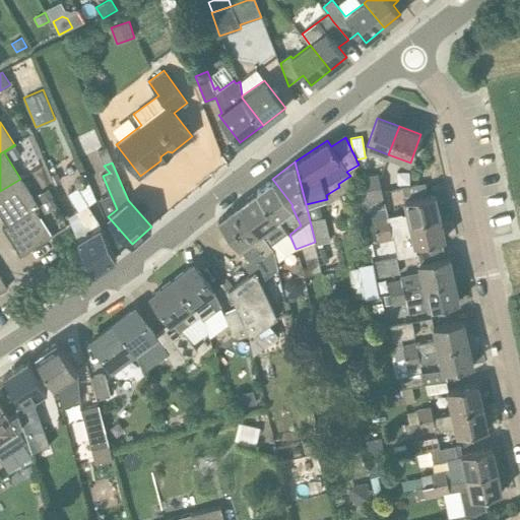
[(367,188),(381,185),(379,174),(365,177),(367,188)]
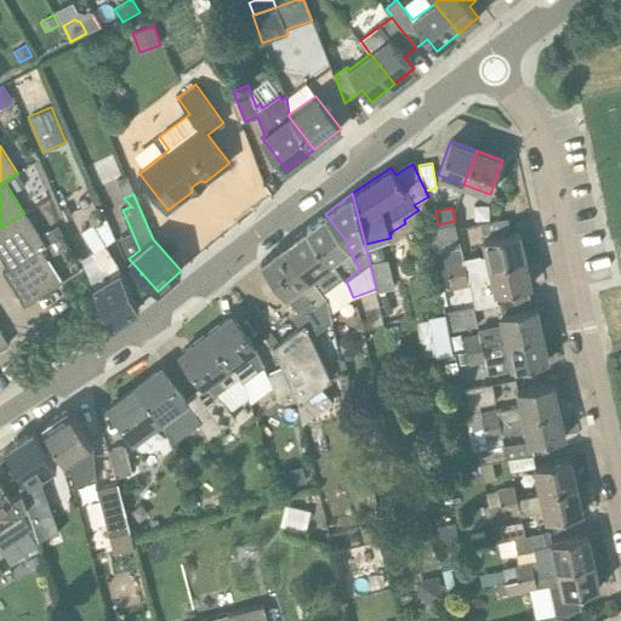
[(40,250),(46,246),(24,214),(0,228),(0,256),(7,269),(40,249),(40,250)]
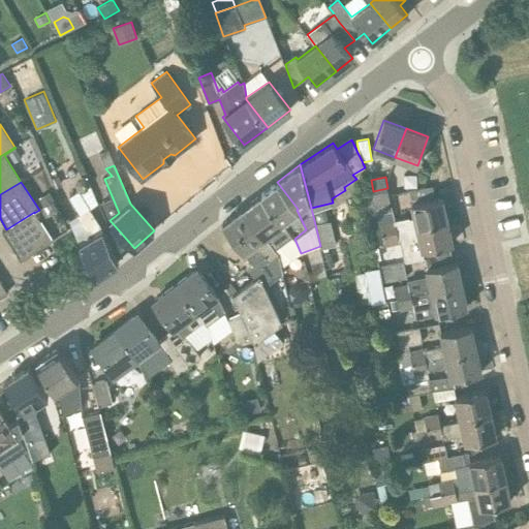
[(291,236),(294,239),(306,229),(297,210),(298,209),(277,182),(261,193),(282,222),(291,236)]
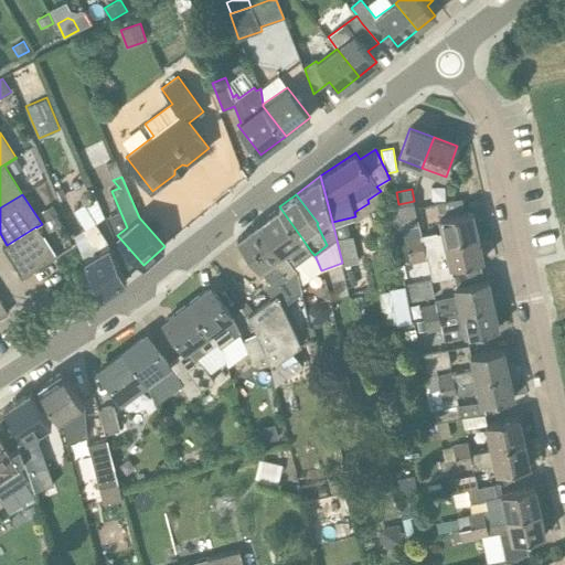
[(400,216),(416,213),(414,201),(398,204),(397,204),(400,216)]
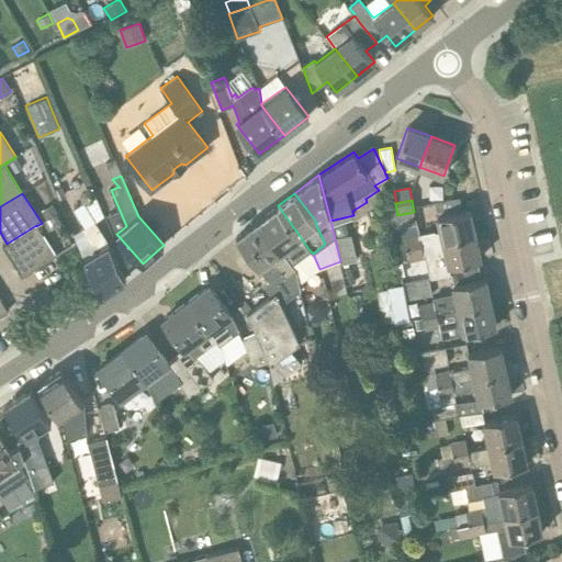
[(125,279),(108,245),(82,203),(74,209),(85,227),(80,229),(96,254),(85,261),(100,295),(101,294),(101,295),(125,279)]
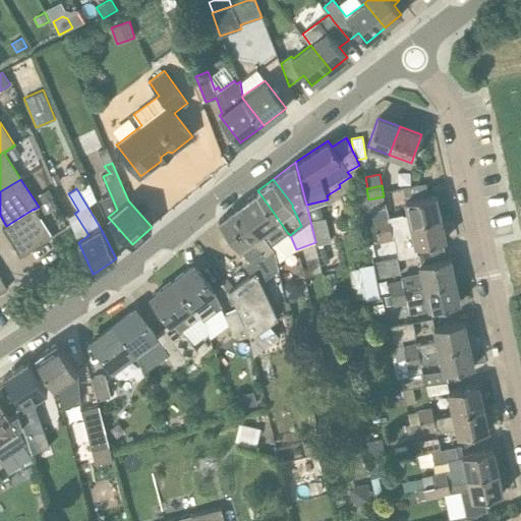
[(368,199),(366,188),(357,190),(361,213),(387,209),(384,196),(368,199)]
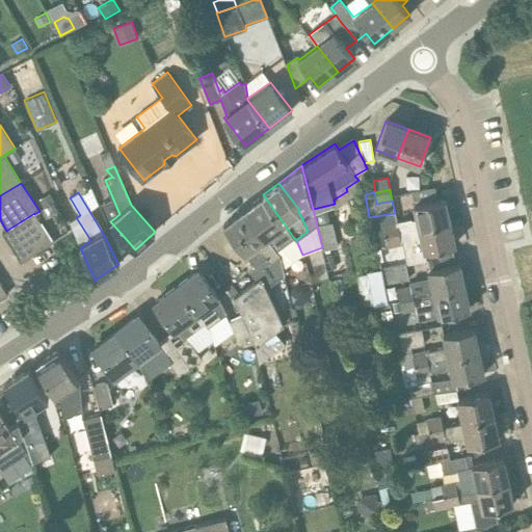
[(42,209),(54,202),(49,193),(36,201),(42,209)]
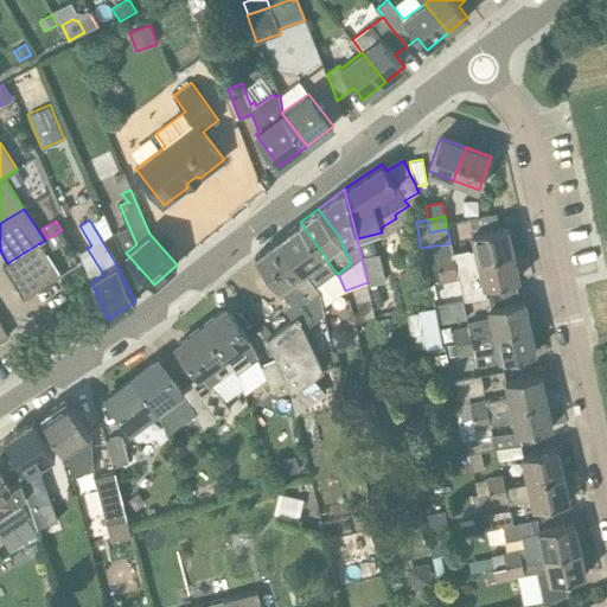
[(318,291),(314,285),(334,270),(324,255),(300,222),(279,238),(255,256),(280,291),(291,304),(304,294),(307,298),(318,291)]
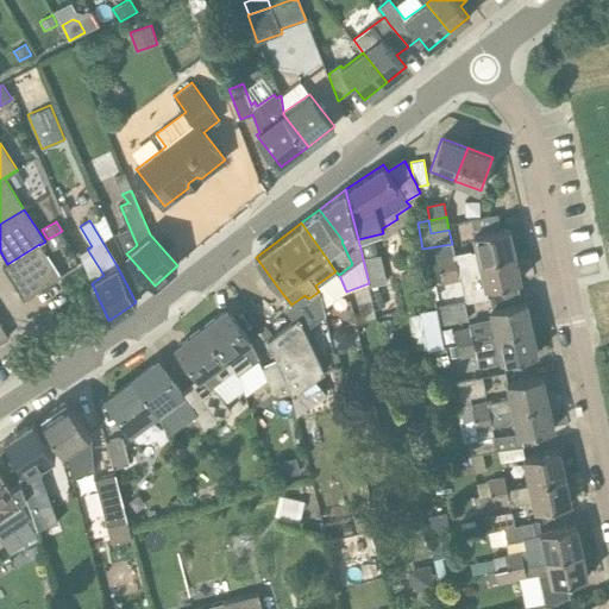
[(488,259),(515,253),(508,227),(472,236),(476,251),(471,251),(427,261),(429,271),(439,269),(440,270),(488,259)]
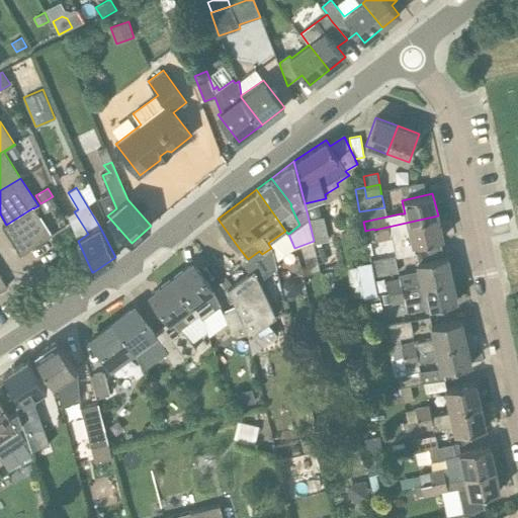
[(57,205),(52,197),(39,205),(44,213),(57,205)]
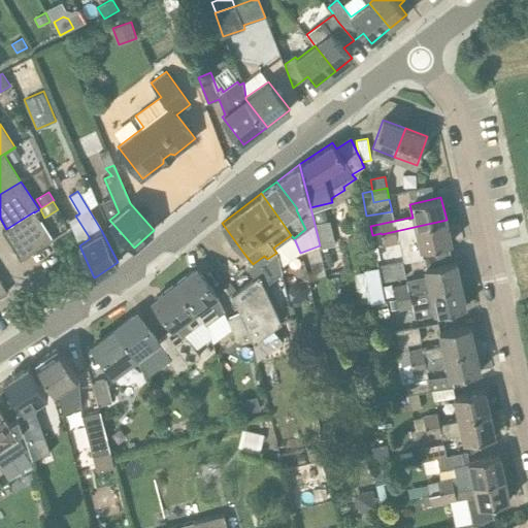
[(325,208),(312,211),(316,223),(327,220),(325,208)]
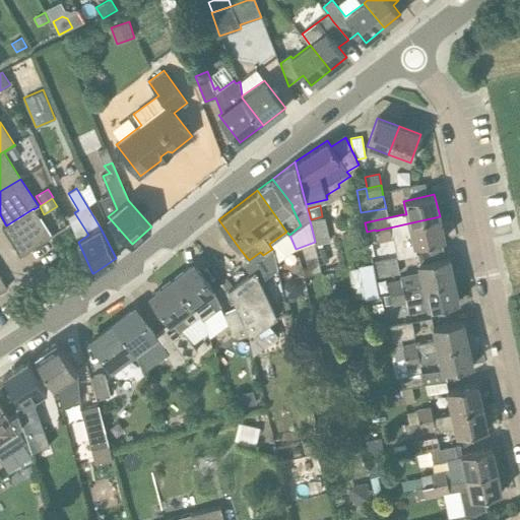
[(41,218),(34,209),(34,208),(6,225),(2,229),(20,256),(51,236),(41,218)]
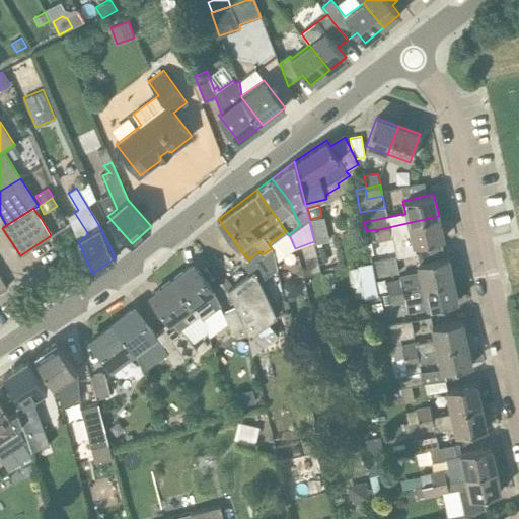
[(417,252),(416,244),(443,238),(439,216),(416,221),(375,230),(374,229),(366,231),(368,242),(393,238),(396,256),(417,252)]
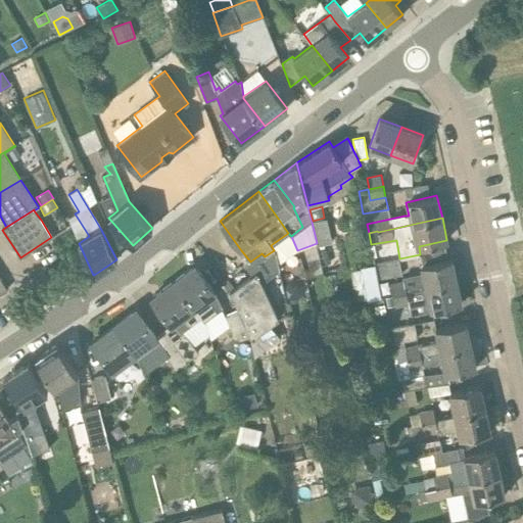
[(312,222),(317,243),(318,245),(332,243),(327,219),(312,222)]
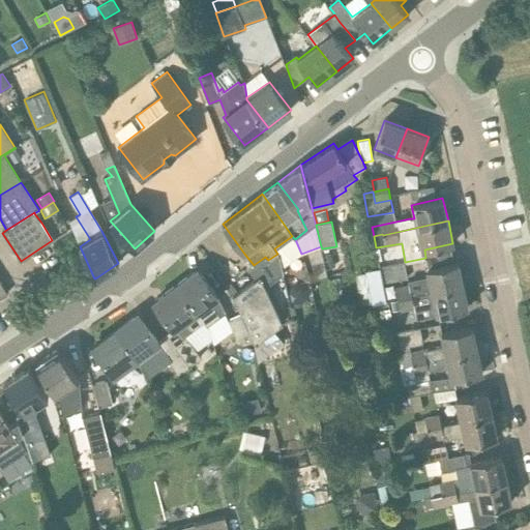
[(458,262),(453,263),(428,268),(430,276),(409,281),(410,285),(395,287),(399,299),(412,296),(432,292),(462,285),(458,262)]
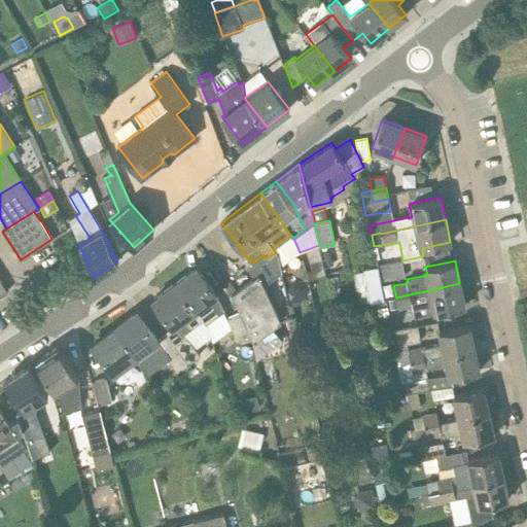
[(401,261),(378,267),(381,281),(405,276),(401,261)]
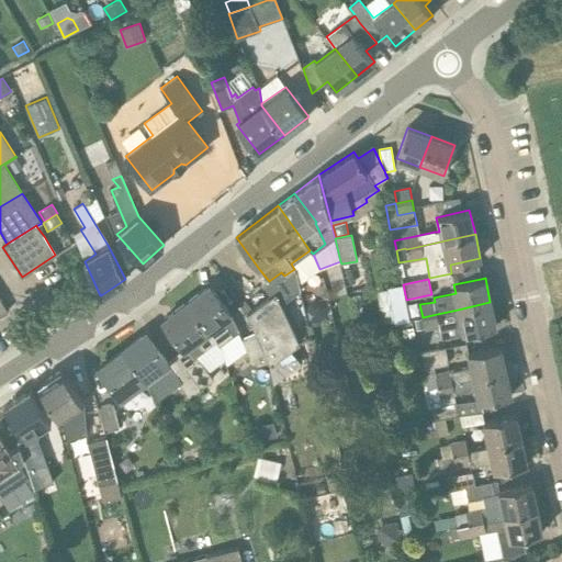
[(224,322),(232,315),(210,285),(188,302),(221,344),(233,334),(224,322)]
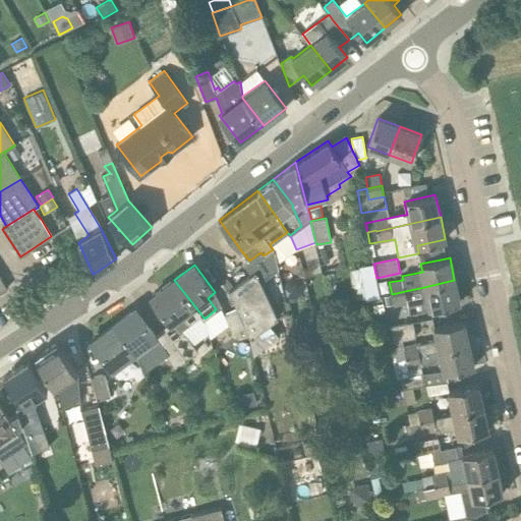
[(238,308),(248,330),(251,337),(249,337),(253,351),(270,339),(262,329),(278,317),(255,271),(230,290),(238,308)]
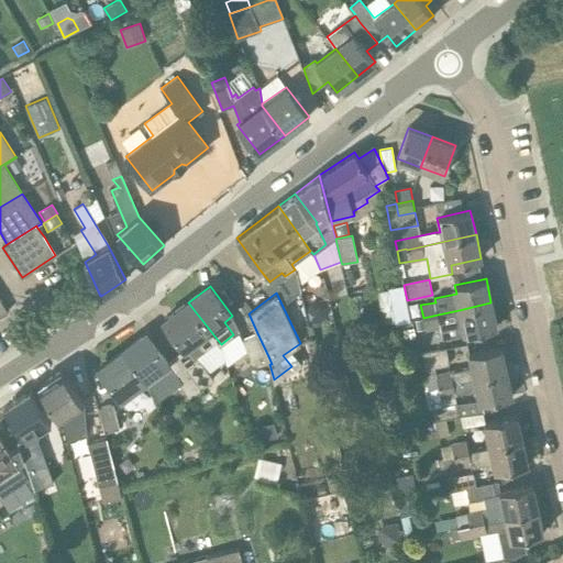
[(219,345),(221,344),(188,302),(163,320),(192,360),(216,341),(219,345)]
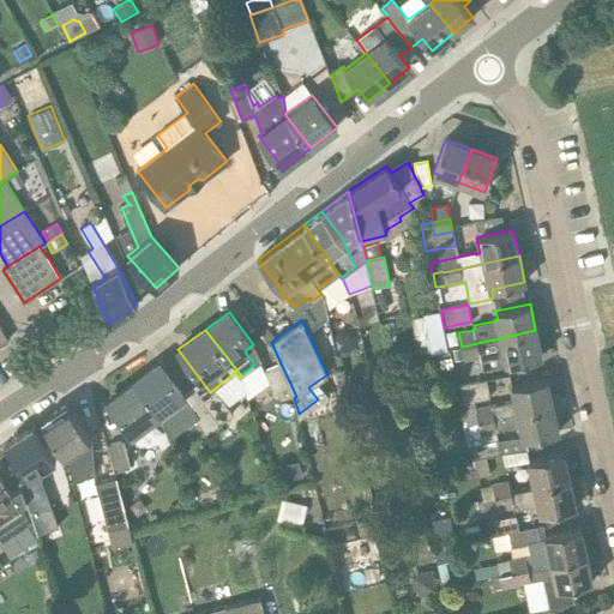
[(500,338),(505,365),(541,356),(535,330),(500,338)]
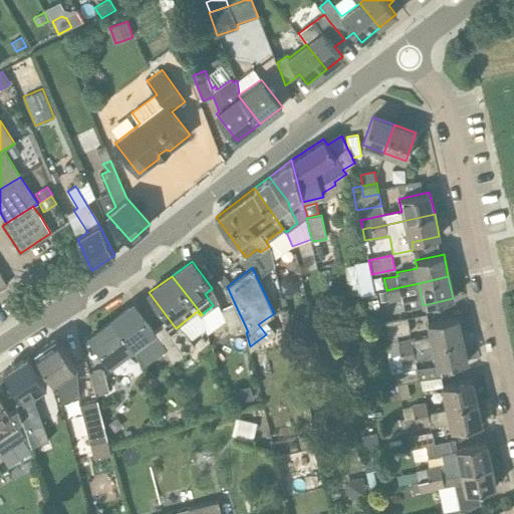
[(400,287),(387,290),(389,302),(403,299),(400,287)]
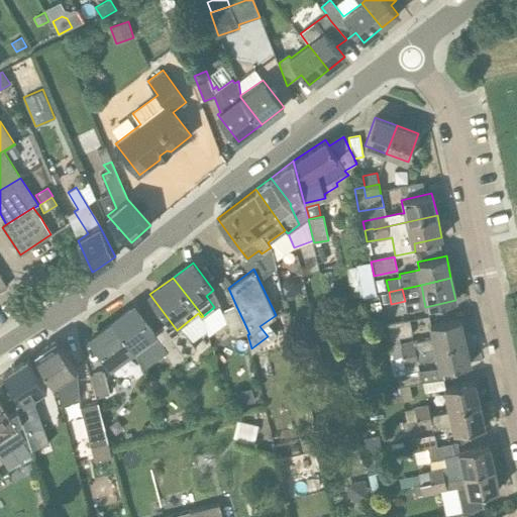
[(391,304),(389,292),(381,294),(384,306),(391,304)]
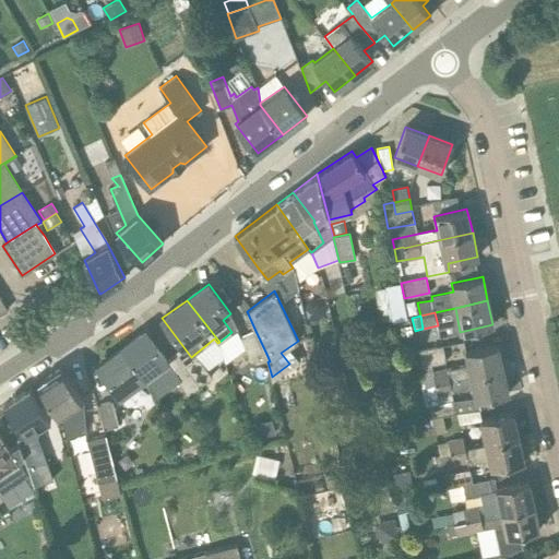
[(153,390),(177,372),(145,331),(122,348),(146,379),(145,380),(153,390)]
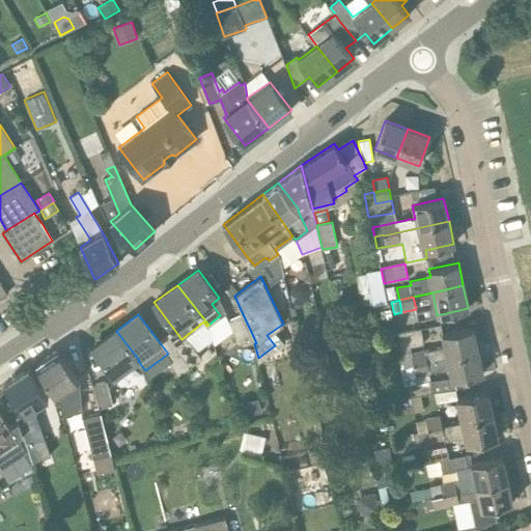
[(240,342),(253,336),(243,314),(229,319),(240,342)]
